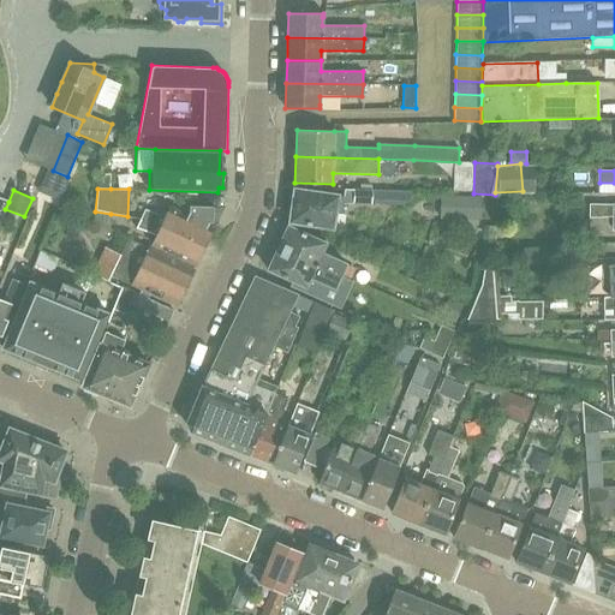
[(290,222),(333,228),(335,213),(341,214),(344,204),(353,203),(371,204),(407,204),(408,191),(371,191),(345,190),(344,197),(294,190),(292,207),(288,209),(288,216),(290,219),(290,222)]
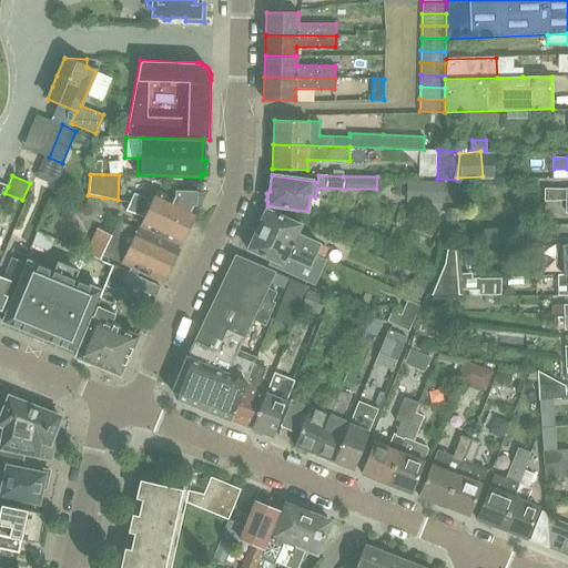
[(444,182),(406,180),(406,201),(443,202),(444,182)]
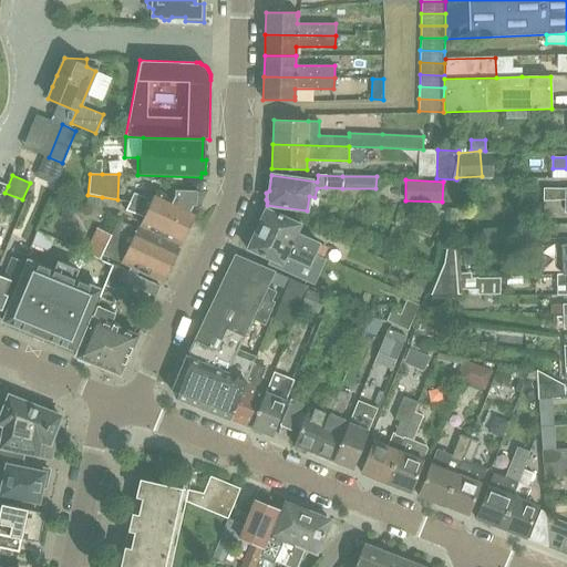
[(130,203),(153,210),(188,227),(197,210),(192,208),(193,205),(196,205),(197,191),(175,189),(174,196),(173,199),(156,191),(152,200),(134,194),(130,203)]
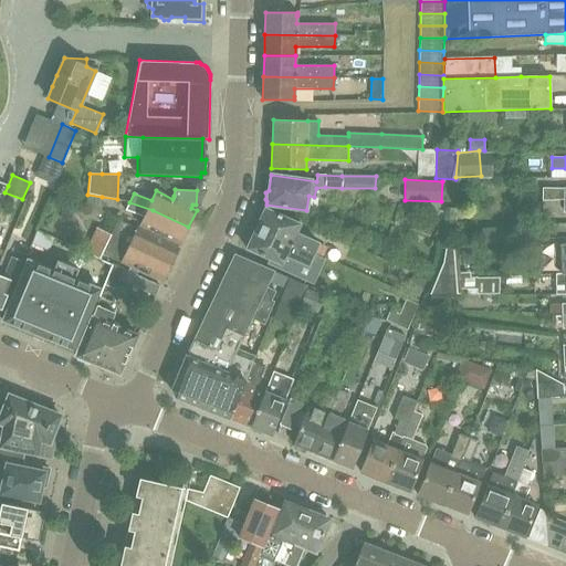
[(541,189),(542,201),(559,200),(559,189),(541,189)]
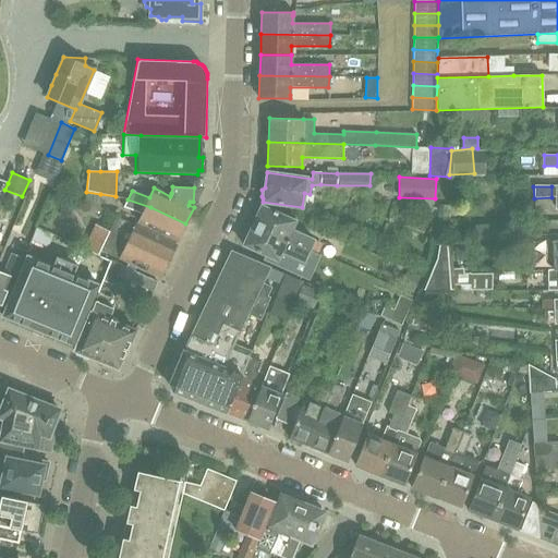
[(99,207),(100,194),(86,192),(86,202),(99,207)]
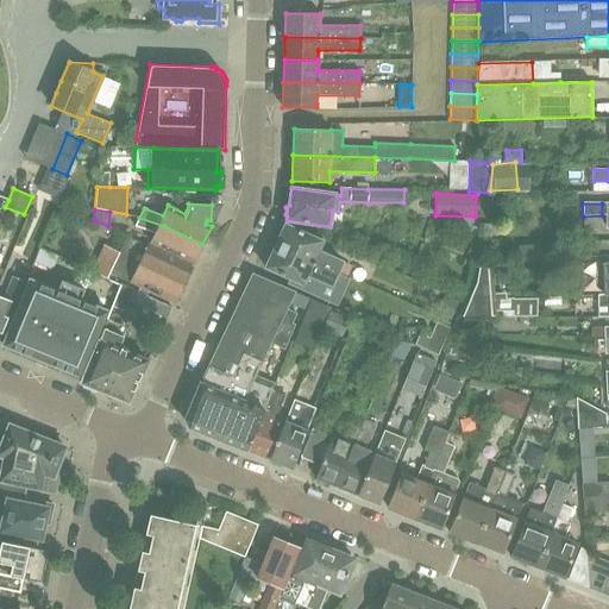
[(583,230),(602,228),(602,215),(583,217),(583,230)]
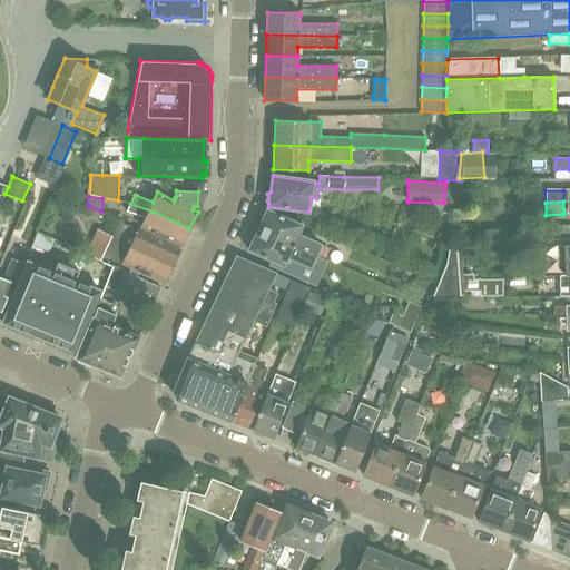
[(182,246),(189,228),(154,212),(130,204),(126,212),(145,218),(140,227),(182,246)]
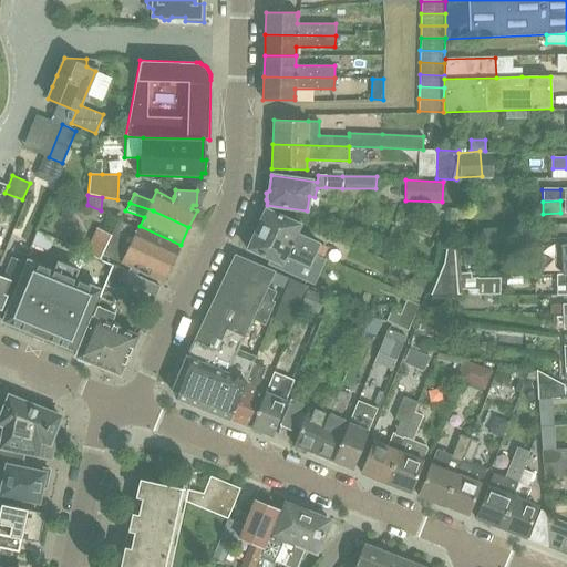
[(259,220),(256,229),(313,255),(319,244),(296,233),(300,225),(266,208),(264,212),(261,213),(258,218),(259,220)]
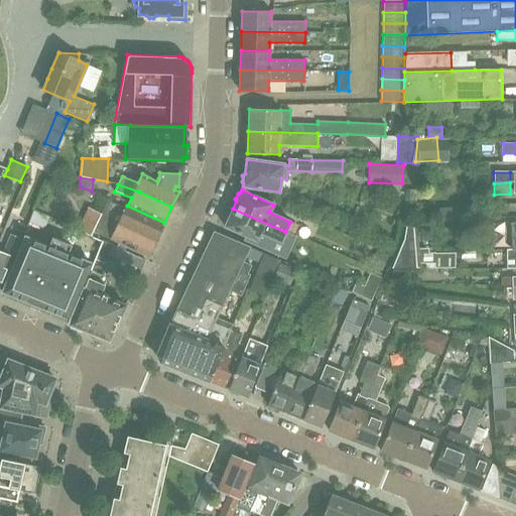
[(93,231),(148,257),(162,227),(108,201),(101,215),(88,209),(78,229),(91,235),(93,231)]
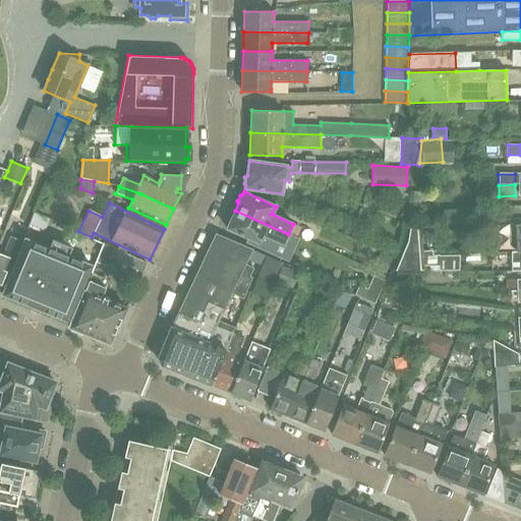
[(288,234),(235,211),(232,218),(229,219),(227,224),(228,226),(227,229),(248,238),(246,242),(272,254),(278,242),(284,244),(288,234)]
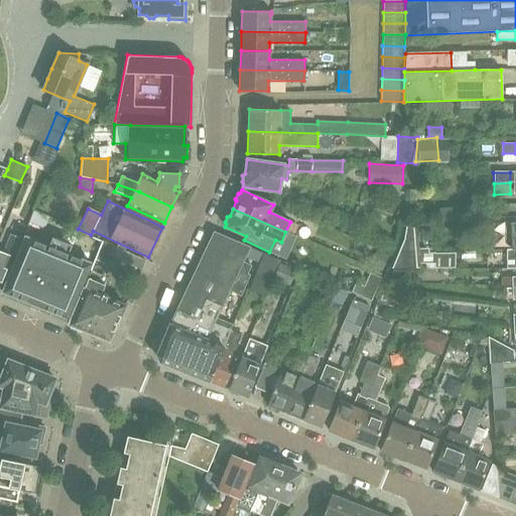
[(33,211),(30,217),(28,222),(44,228),(49,217),(33,211)]
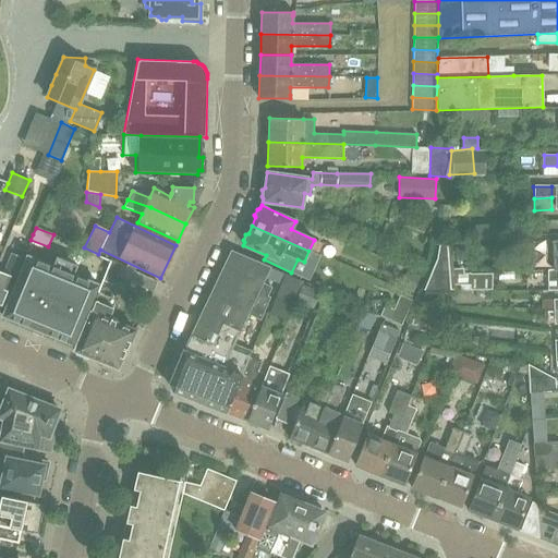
[(425,274),(452,273),(451,242),(434,243),(432,257),(425,274)]
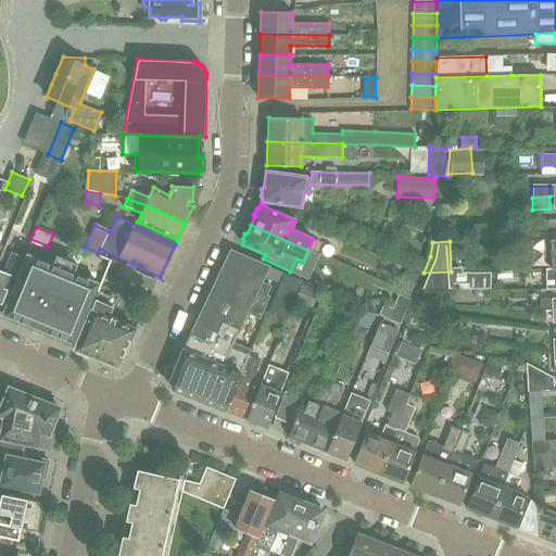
[(225,411),(248,356),(251,350),(232,343),(247,313),(260,318),(268,297),(266,295),(270,287),(262,282),(264,277),(279,283),(283,274),(269,266),(230,250),(182,351),(169,382),(173,390),(225,411)]
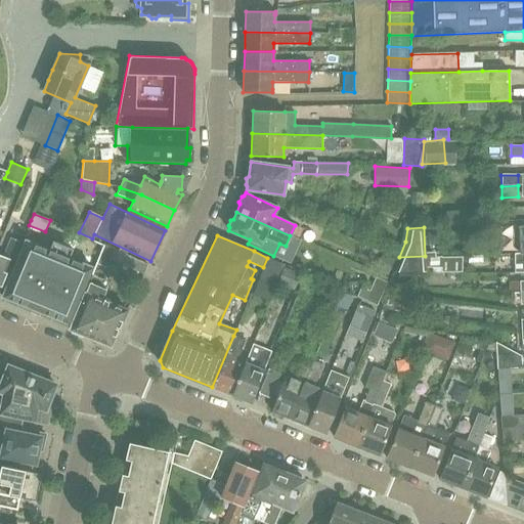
[(0,256),(0,288),(19,242),(11,237),(3,258),(0,256)]
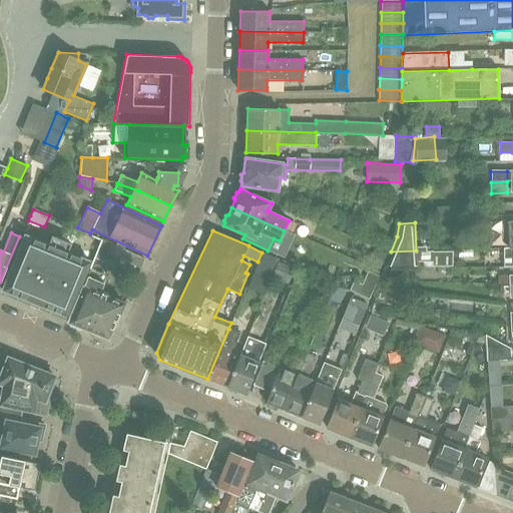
[(68,318),(89,270),(88,269),(91,263),(67,252),(71,243),(52,235),(48,244),(25,235),(2,291),(68,318)]
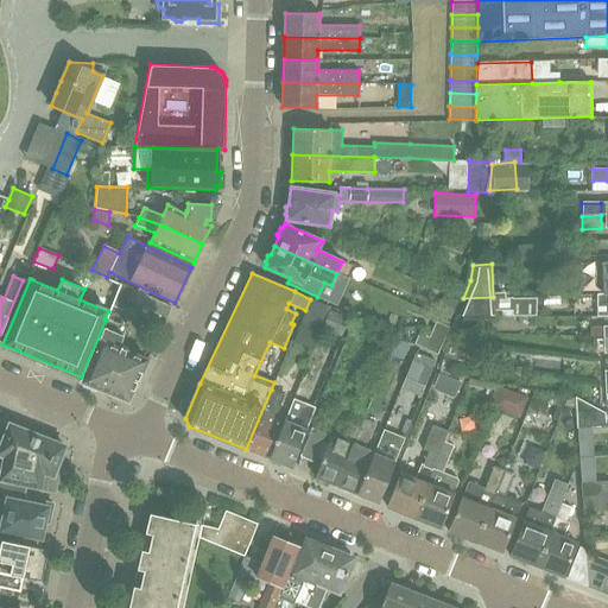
[(128,301),(165,318),(171,306),(121,285),(112,304),(125,310),(128,301)]
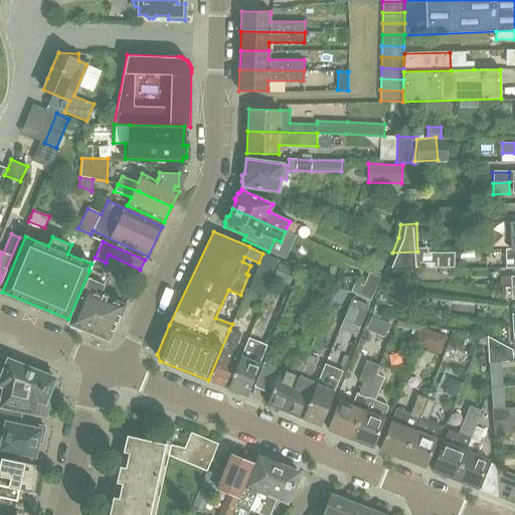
[(510,266),(514,266),(514,247),(514,248),(511,248),(505,248),(505,258),(510,258),(510,266)]
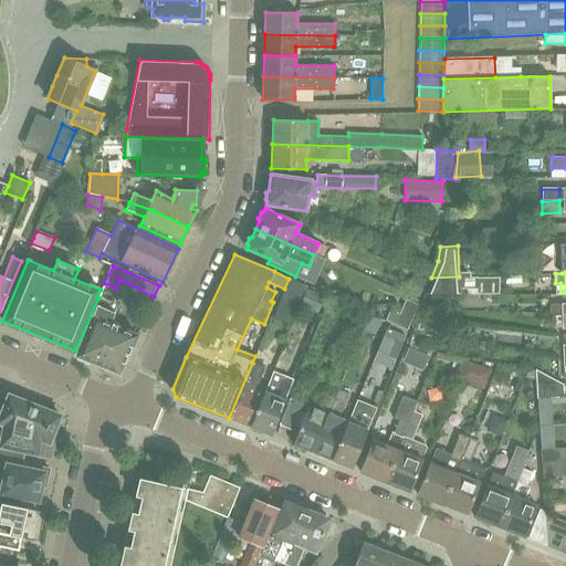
[(416,275),(409,292),(421,297),(428,281),(416,275)]
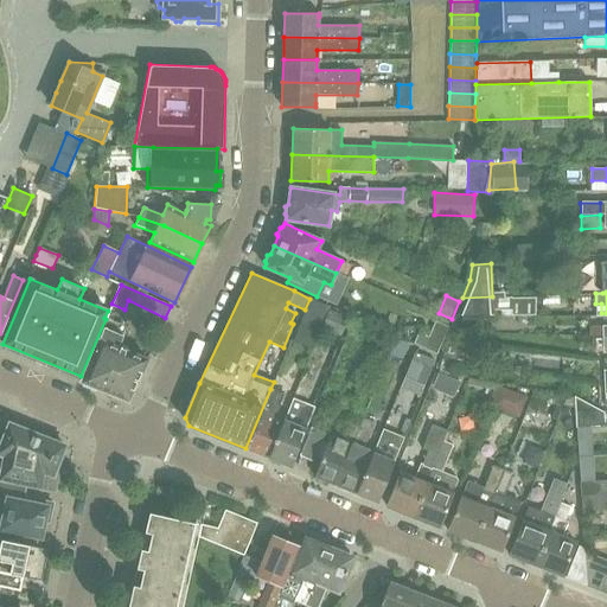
[(492,296),(462,298),(455,315),(493,315),(492,296)]
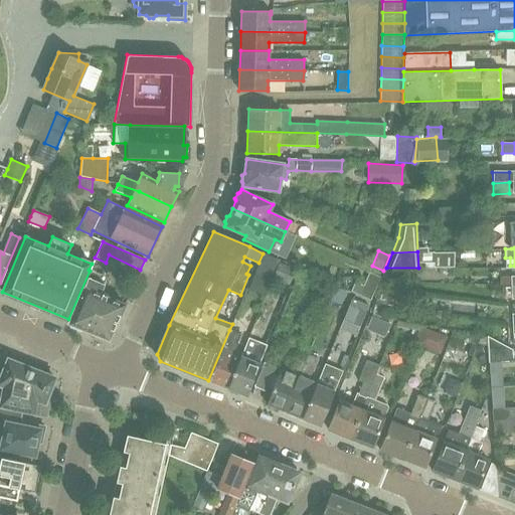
[(453,267),(453,261),(441,261),(442,252),(434,252),(433,263),(433,267),(441,267),(453,267)]
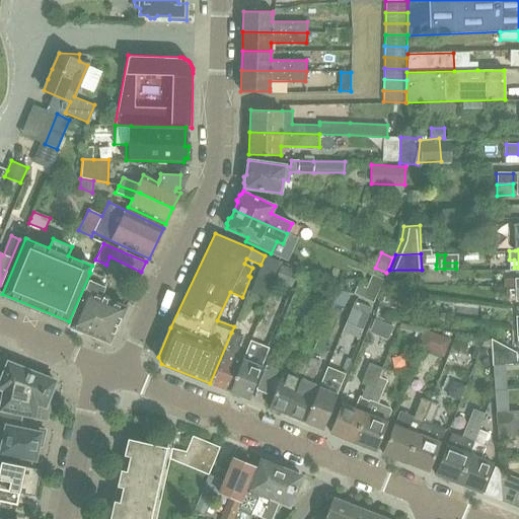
[(265,255),(261,265),(250,292),(267,298),(281,263),(265,255)]
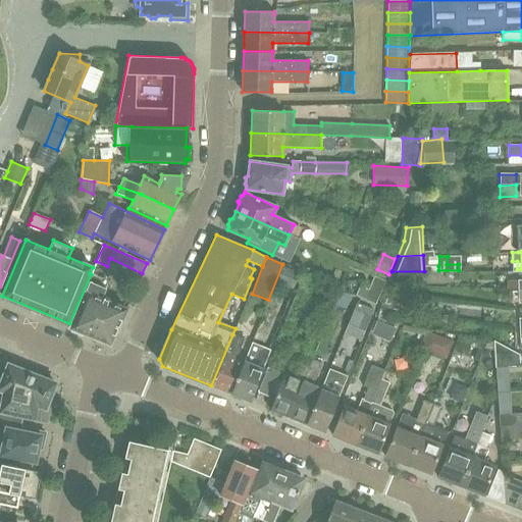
[(276,280),(293,288),(299,274),(282,267),(276,280)]
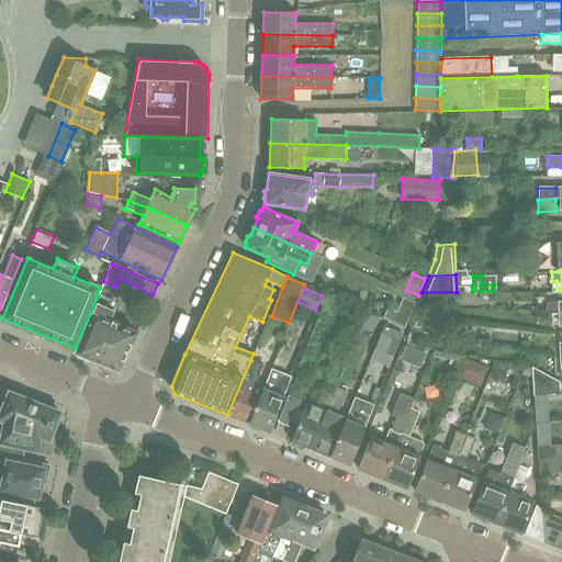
[(426,303),(446,304),(447,296),(426,294),(426,303)]
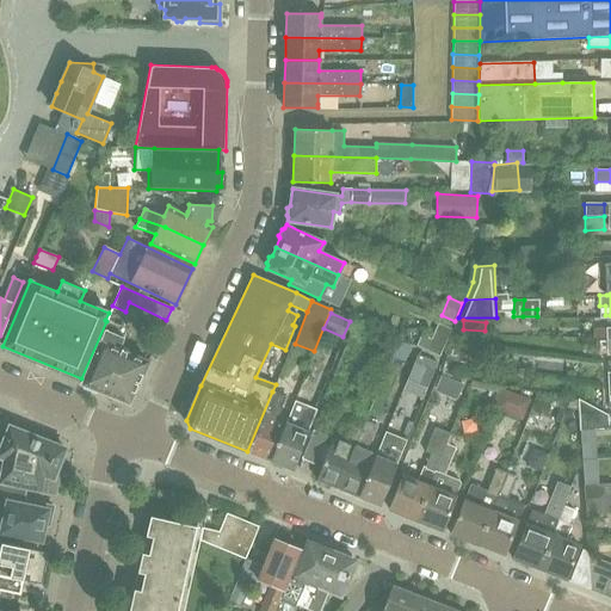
[(438,322),(426,349),(439,355),(451,328),(438,322)]
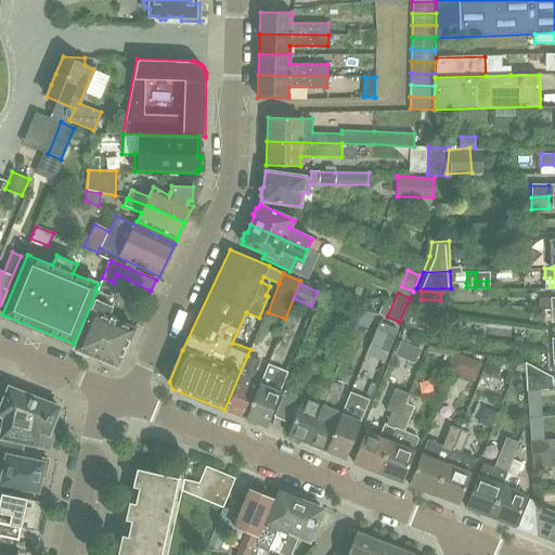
[(554,297),(551,298),(540,298),(540,308),(551,308),(554,307),(554,297)]
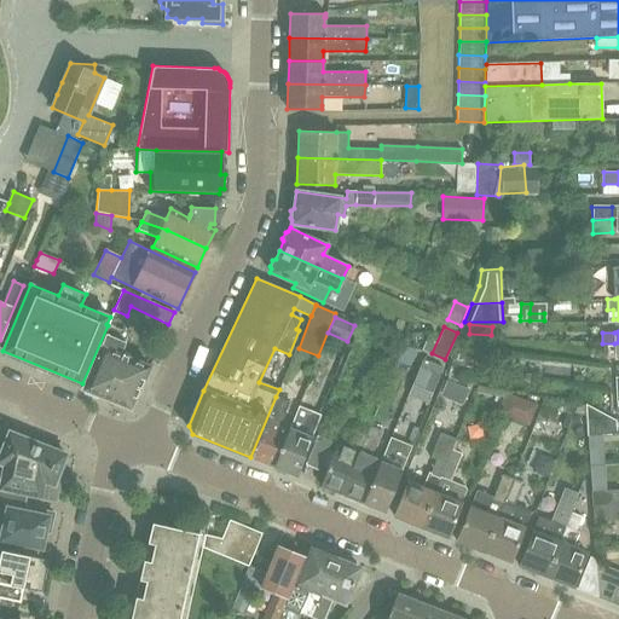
[(106,334),(84,389),(131,409),(150,366),(120,354),(125,342),(106,334)]
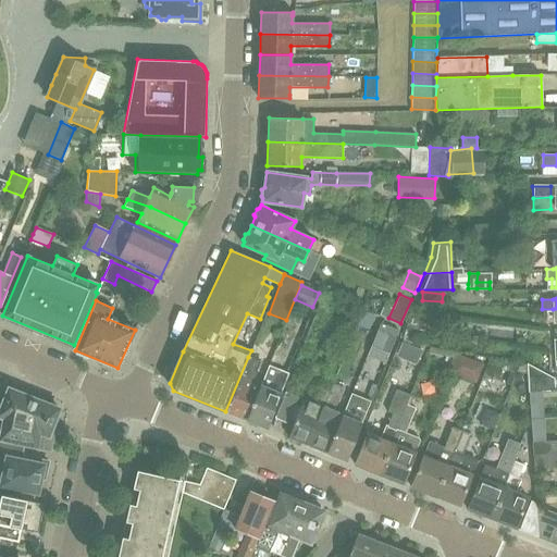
[(442,301),(422,300),(421,308),(442,309),(442,301)]
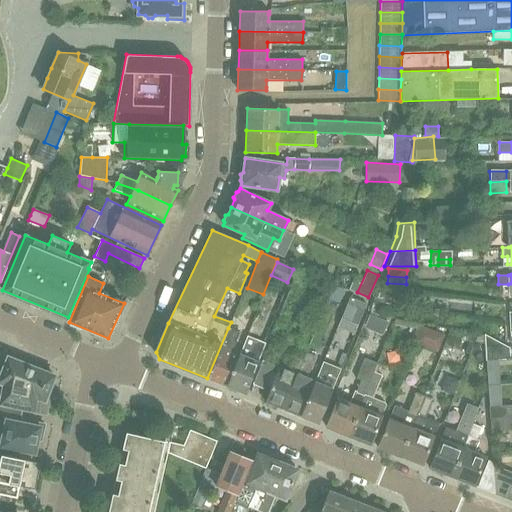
[(328,299),(339,303),(344,290),(334,286),(328,299)]
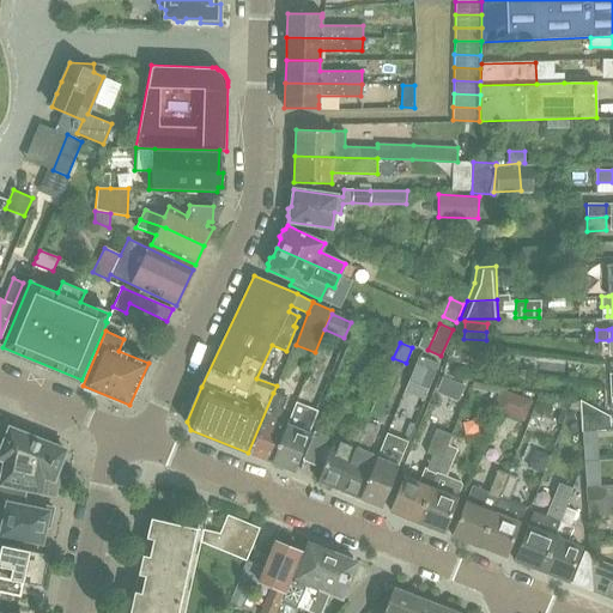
[(451,345),(448,360),(461,364),(463,353),(465,347),(451,345)]
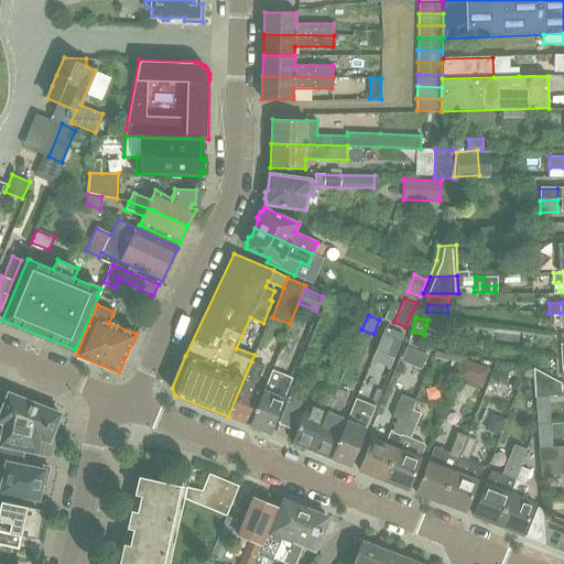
[(381,337),(399,346),(404,335),(386,326),(381,337)]
